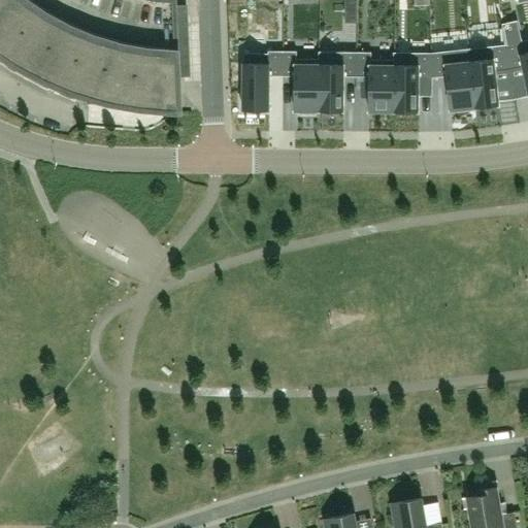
[(0,0),(0,40),(5,44),(1,50),(1,48),(0,51),(20,63),(24,56),(33,62),(30,67),(29,68),(48,78),(53,71),(62,76),(60,81),(59,81),(59,83),(79,92),(83,84),(92,87),(90,94),(111,101),(112,93),(123,95),(122,102),(144,106),(157,107),(172,108),(175,108),(179,108),(179,111),(180,111),(180,110),(175,0),(0,0)]
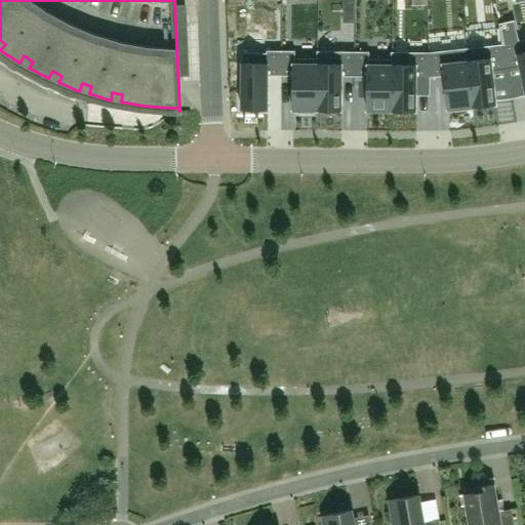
[(515,21),(499,24),(500,28),(502,44),(507,69),(520,66),(524,87),(524,39),(519,40),(515,21)]
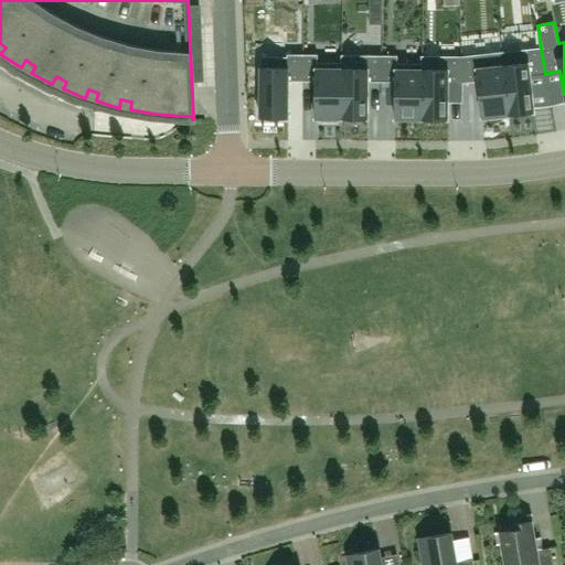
[(501,52),(509,115),(535,112),(534,106),(531,75),(545,74),(541,48),(501,52)]
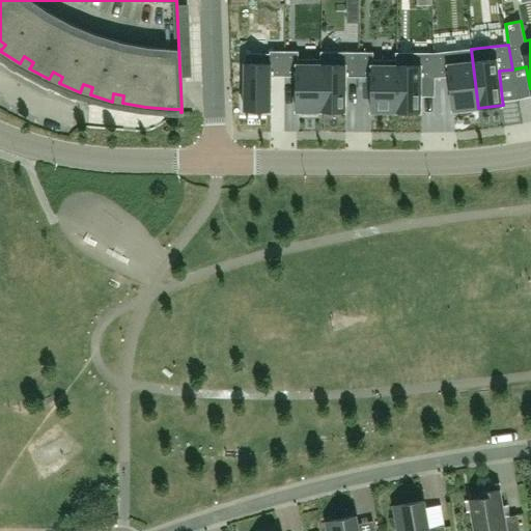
[(435,53),(436,78),(449,76),(452,101),(453,111),(478,108),(471,49),(435,53)]
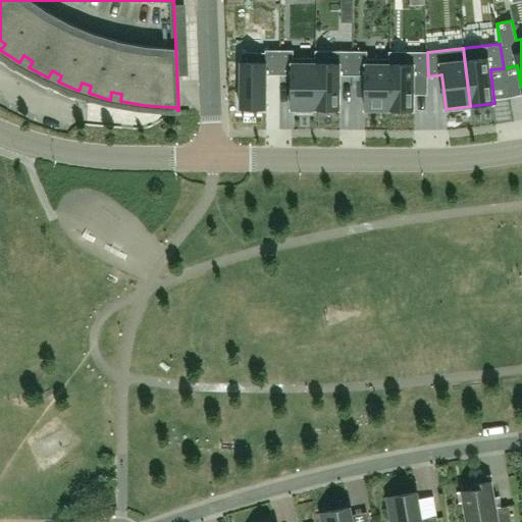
[(267,74),(279,74),(279,50),(265,50),(265,53),(241,52),(241,108),(266,109),(267,74)]
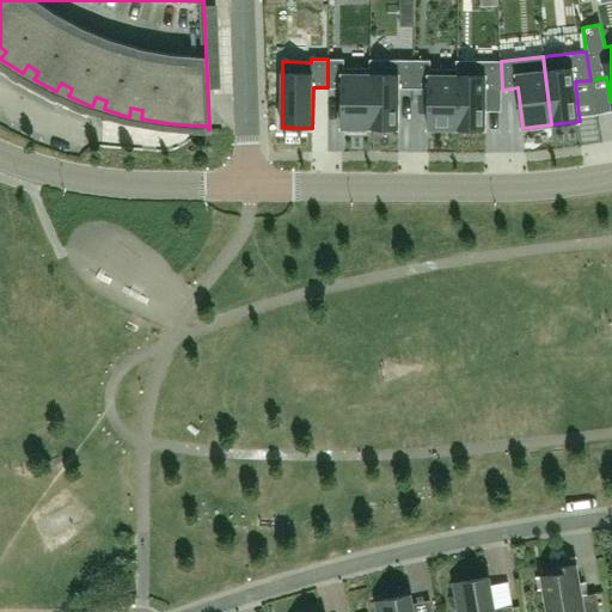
[(367,128),(372,128),(372,60),(371,60),(369,68),(344,68),(344,59),(328,59),(328,87),(342,87),(342,128),(347,128),(347,132),(367,132),(367,128)]
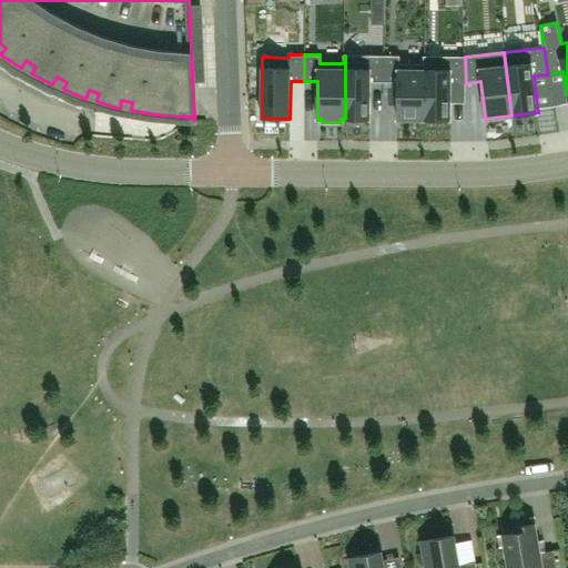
[(385,56),(345,56),(345,119),(371,119),(371,82),(384,82),(385,56)]
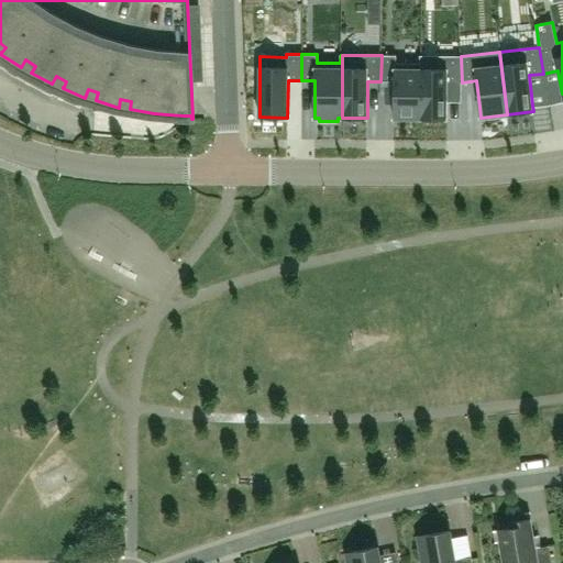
[(420,119),(421,56),(420,56),(420,64),(397,63),(397,55),(382,55),(381,81),(395,81),(394,119),(420,119)]
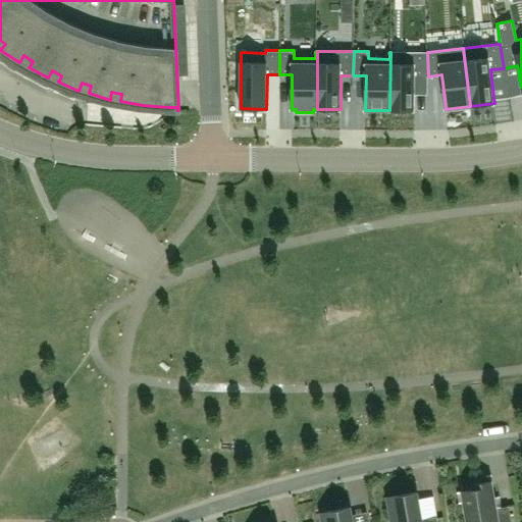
[(428,76),(427,52),(390,52),(389,110),(414,110),(414,95),(415,76),(428,76)]
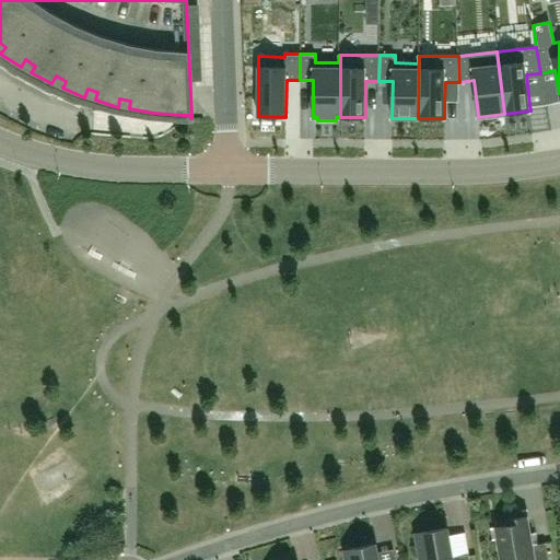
[(510,525),(498,527),(502,559),(549,559),(547,550),(533,552),(526,516),(509,520),(510,525)]
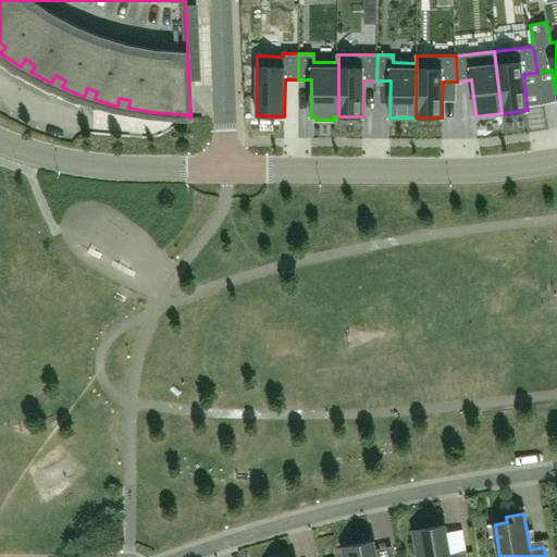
[(467,556),(467,552),(449,555),(444,525),(415,531),(419,556),(467,556)]
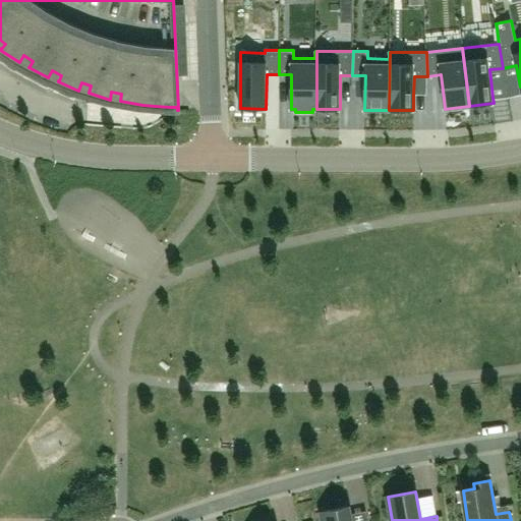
[(351,520),(349,507),(322,512),(323,520),(351,520)]
